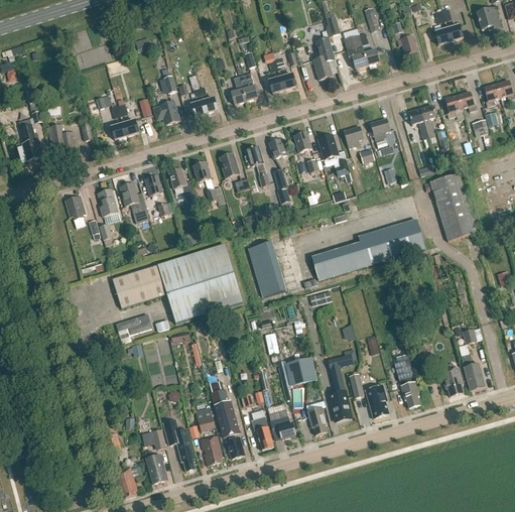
[(509,18),(514,15),(514,0),(504,3),(509,18)]
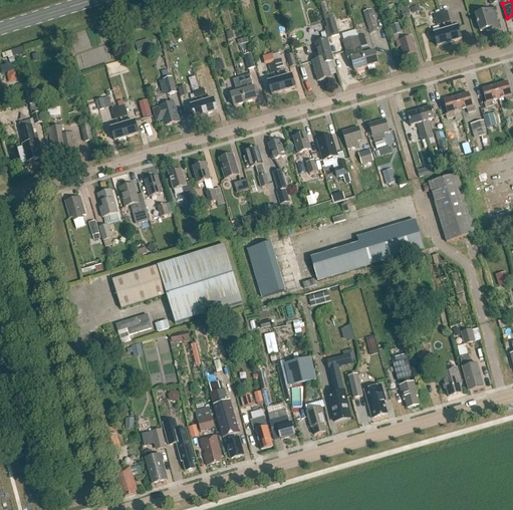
[(418,6),(412,8),(414,14),(420,12),(418,6)]
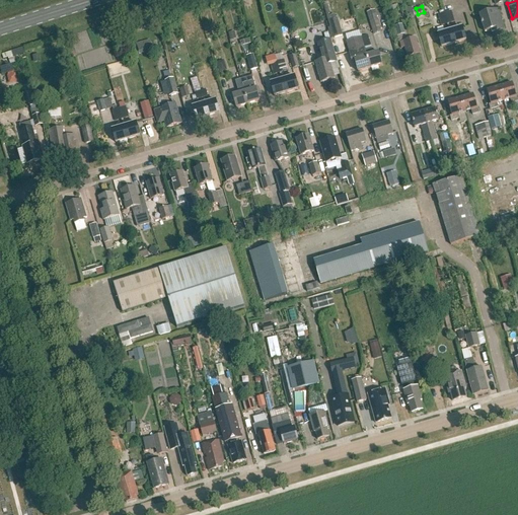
[(503,26),(497,6),(478,11),(481,18),(479,19),(481,21),(482,20),(484,28),(493,26),(494,28),(503,26)]
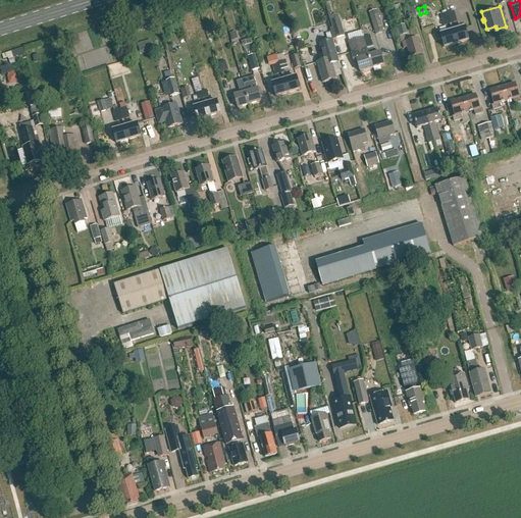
[(374,31),(382,29),(376,7),(368,9),(374,31)]
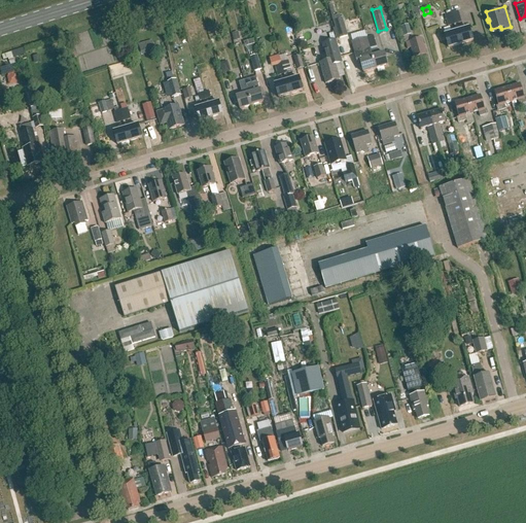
[(392,16),(402,13),(400,7),(390,9),(392,16)]
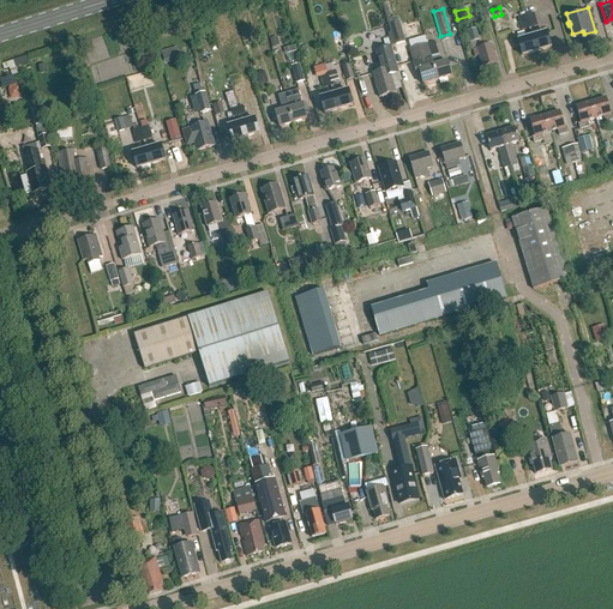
[(526,11),(529,24),(536,23),(533,10),(526,11)]
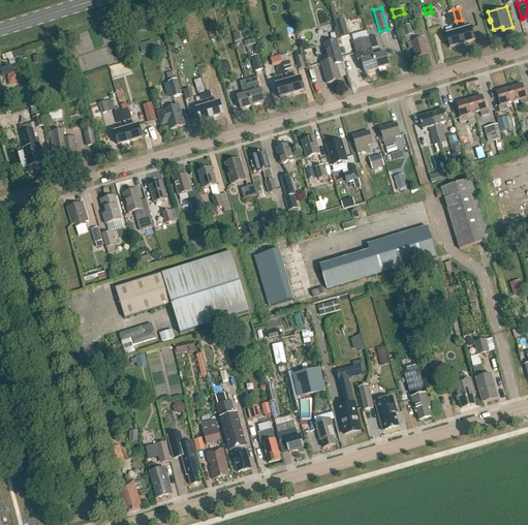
[(448,24),(456,21),(453,9),(444,11),(448,24)]
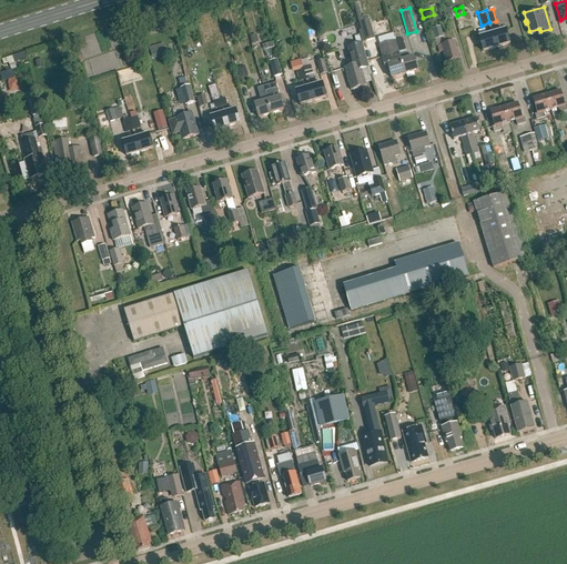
[(368,18),(365,19),(363,13),(356,14),(360,26),(358,27),(362,39),(365,38),(374,34),(368,18)]
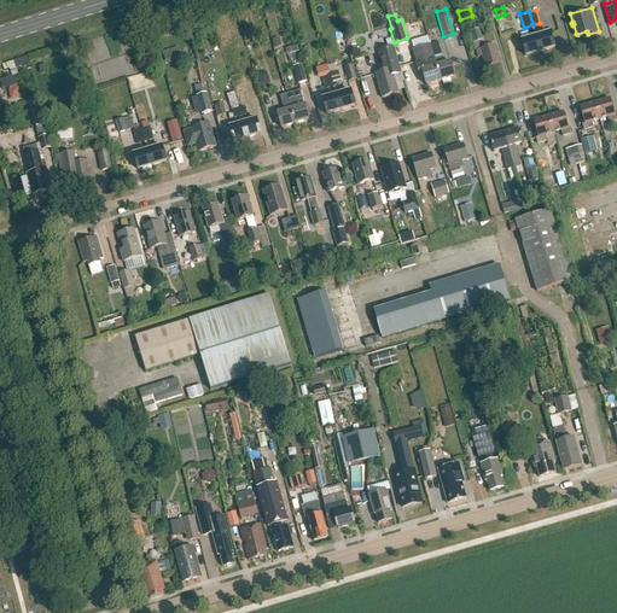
[(132,41),(145,38),(143,27),(128,30),(132,41)]
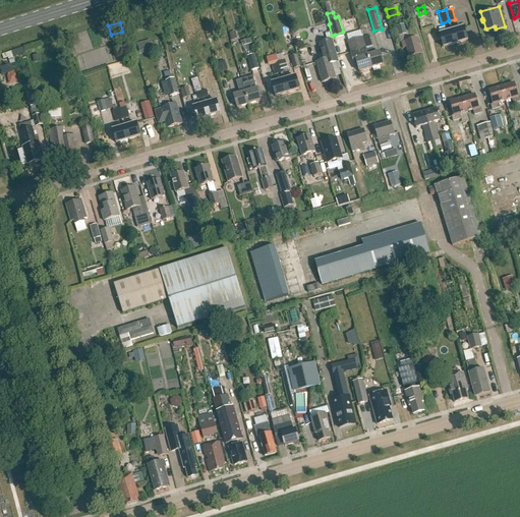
[(399,33),(400,39),(402,45),(405,44),(408,54),(420,51),(416,35),(408,37),(406,32),(404,23),(396,25),(398,34),(399,33)]
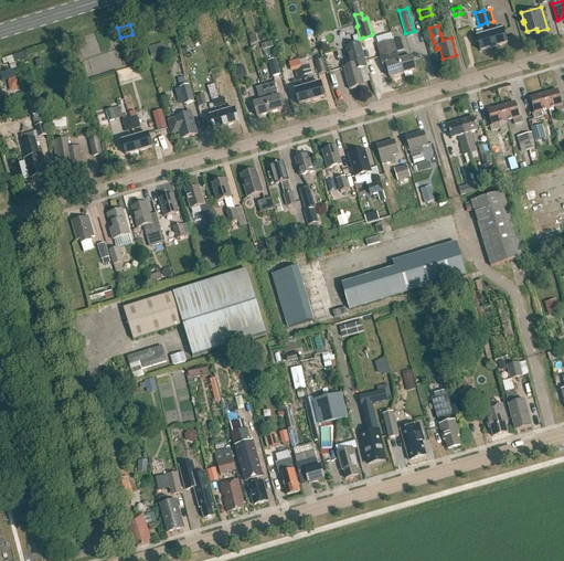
[(502,27),(489,30),(493,44),(506,40),(502,27)]
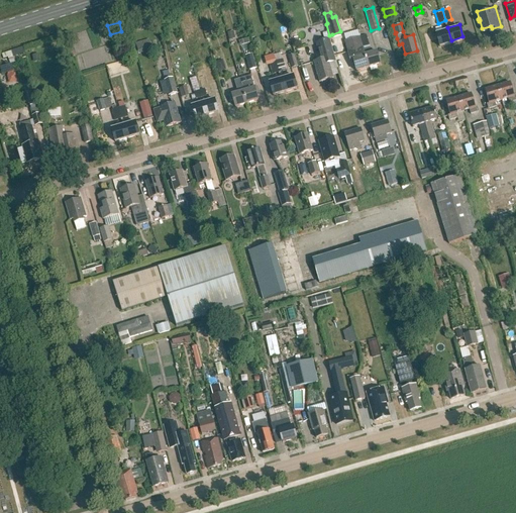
[(232,27),(226,29),(228,36),(234,35),(232,27)]
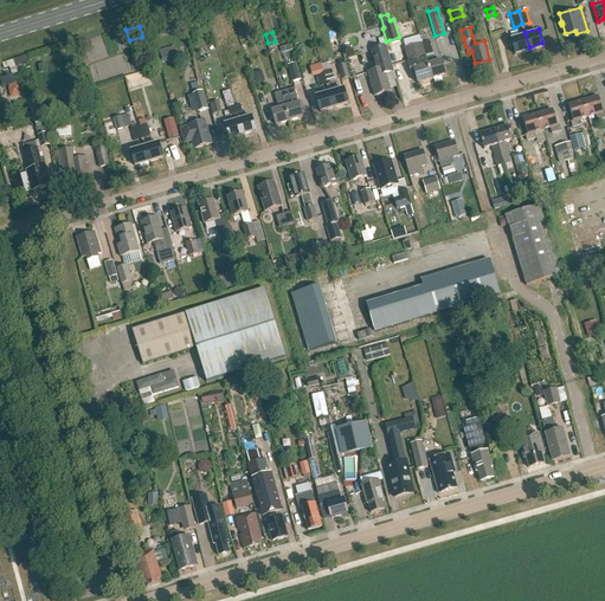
[(515,51),(529,47),(525,32),(510,37),(515,51)]
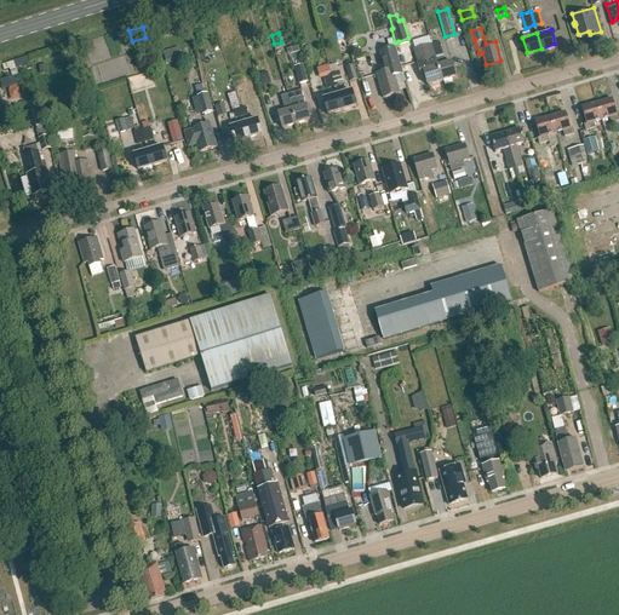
[(437,39),(429,41),(431,50),(434,50),(434,52),(433,53),(434,57),(435,57),(434,53),(441,51),(437,39)]
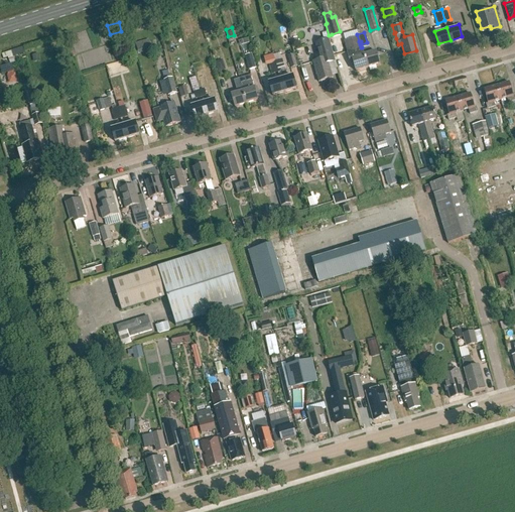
[(359,41),(357,34),(344,38),(349,57),(352,56),(355,68),(367,65),(364,51),(363,51),(362,47),(361,47),(360,44),(361,43),(361,41),(359,41)]
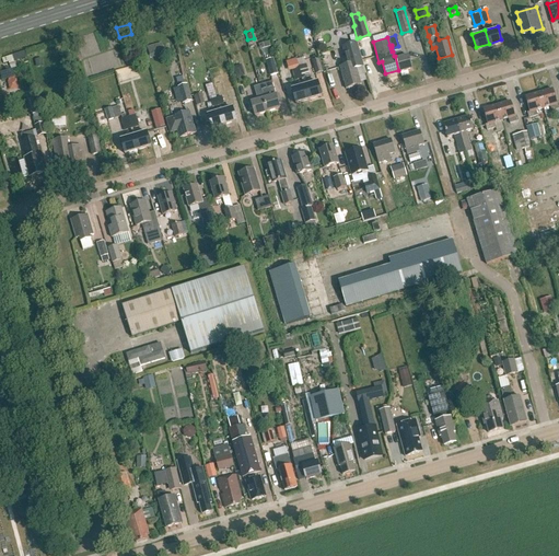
[(341,43),(347,61),(339,64),(346,85),(360,81),(356,65),(362,62),(354,38),(341,43)]
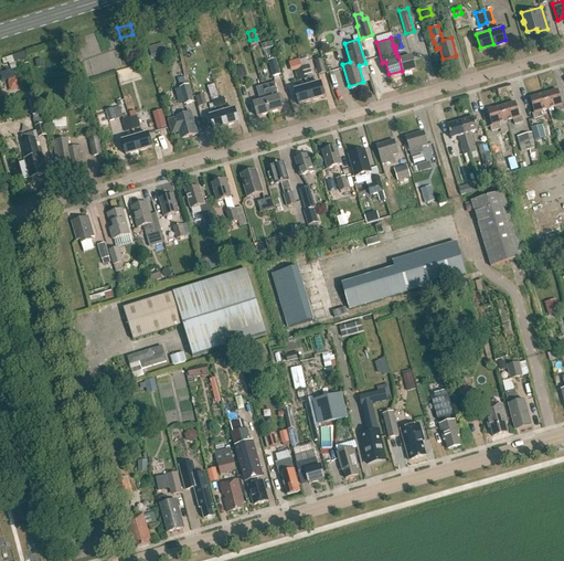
[(162,40),(155,42),(158,53),(165,52),(162,40)]
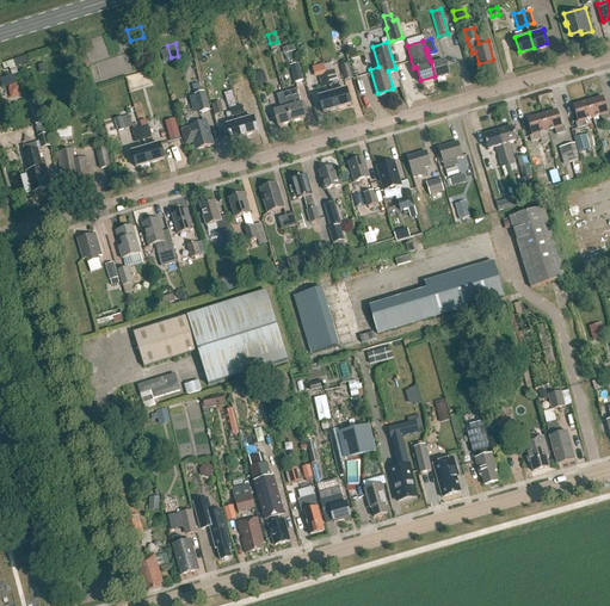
[(290,56),(291,61),(289,62),(294,80),(302,78),(297,60),(296,60),(295,55),(290,56)]
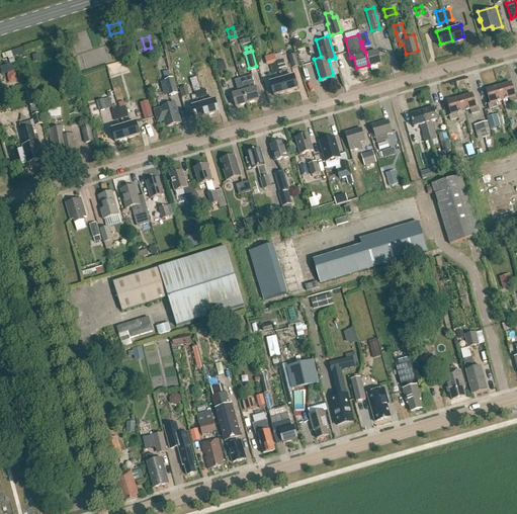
[(376,49),(365,52),(368,65),(380,62),(376,49)]
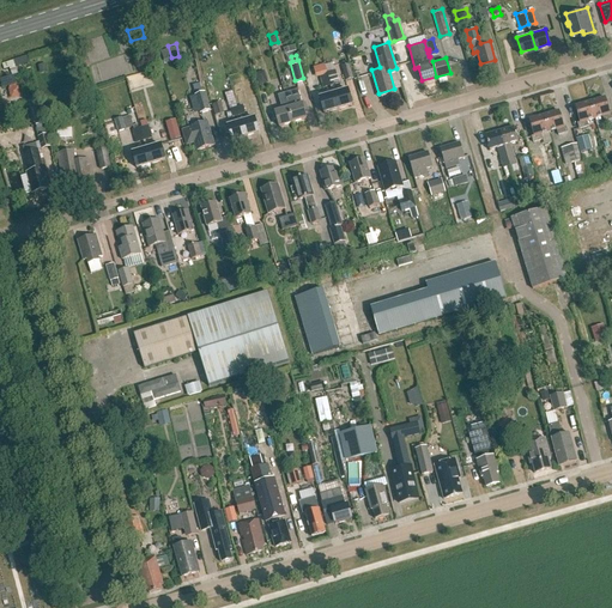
[(325,61),(331,81),(337,79),(332,60),(325,61)]
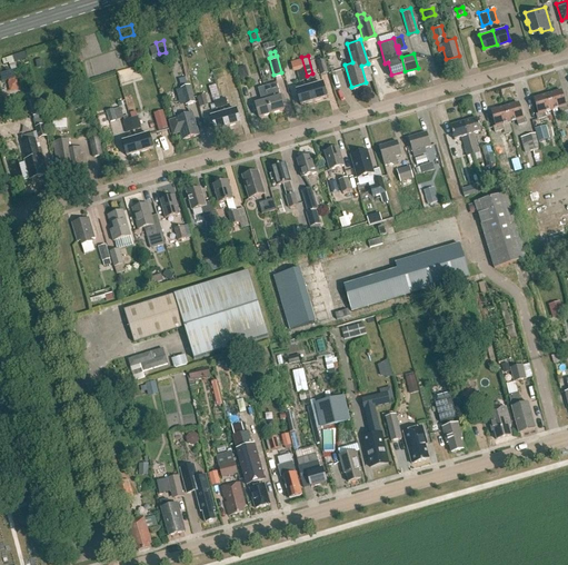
[(324,56),(317,58),(320,71),(327,69),(324,56)]
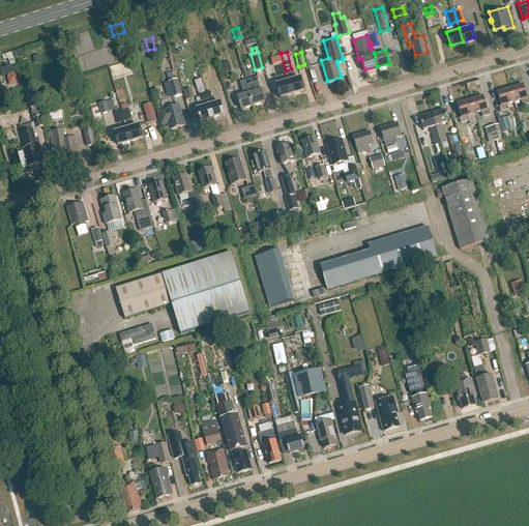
[(286,70),(281,53),(270,56),(272,63),(275,62),(277,72),(286,70)]
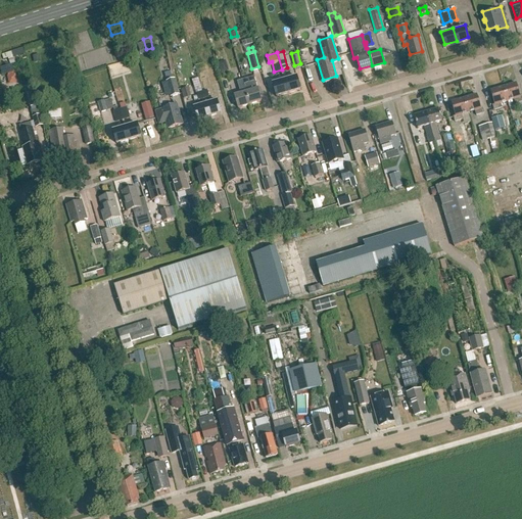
[(127,57),(107,63),(110,73),(129,67),(127,57)]
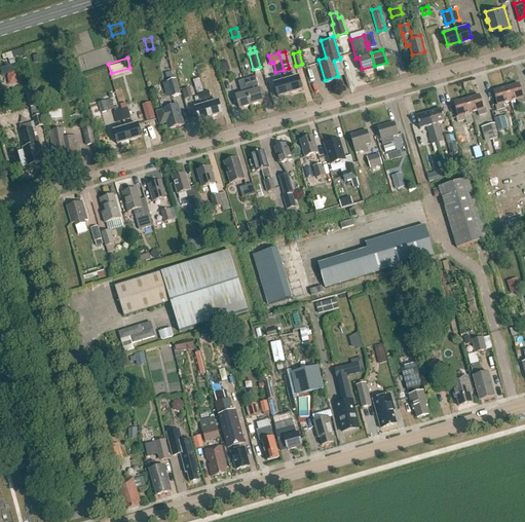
[(14,71),(6,73),(8,81),(16,79),(14,71)]
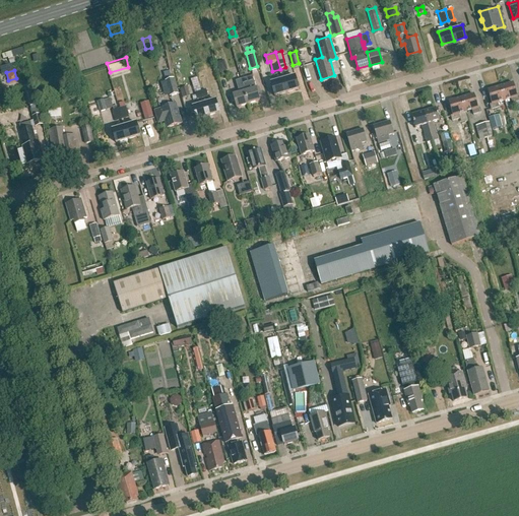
[(258,84),(255,85),(252,73),(246,74),(240,76),(248,101),(259,98),(257,91),(260,90),(258,84)]
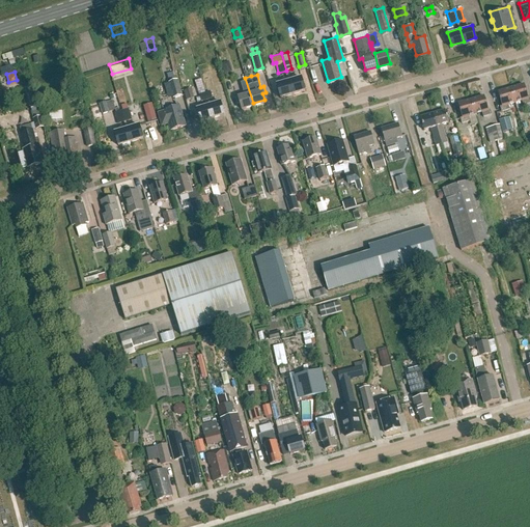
[(301,75),(288,78),(291,91),(304,88),(301,75)]
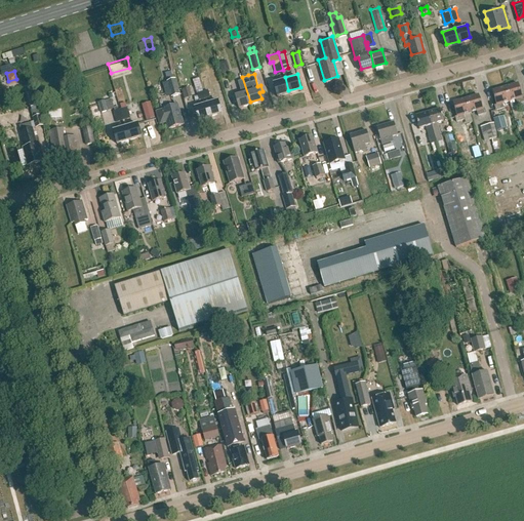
[(169,94),(178,92),(174,76),(165,78),(169,94)]
